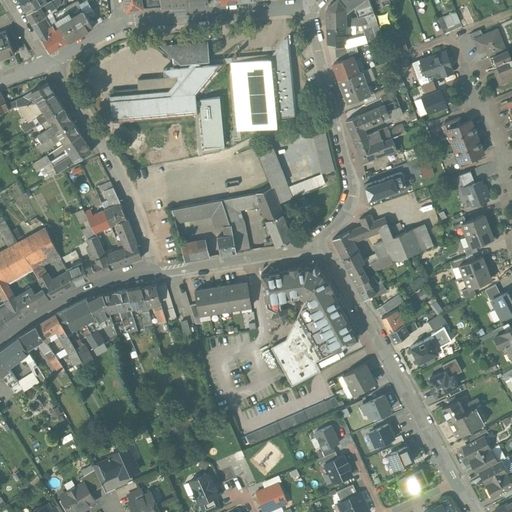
[(28,0),(22,4),(20,5),(25,14),(46,3),(44,0),(28,0)]
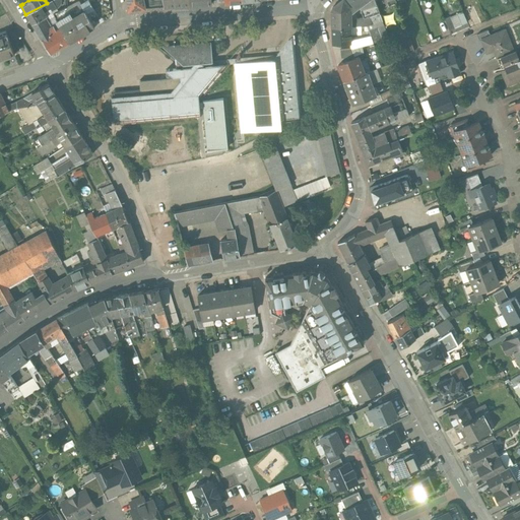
[(56,0),(55,0),(48,4),(50,7),(52,11),(62,6),(60,1),(58,2),(56,0)]
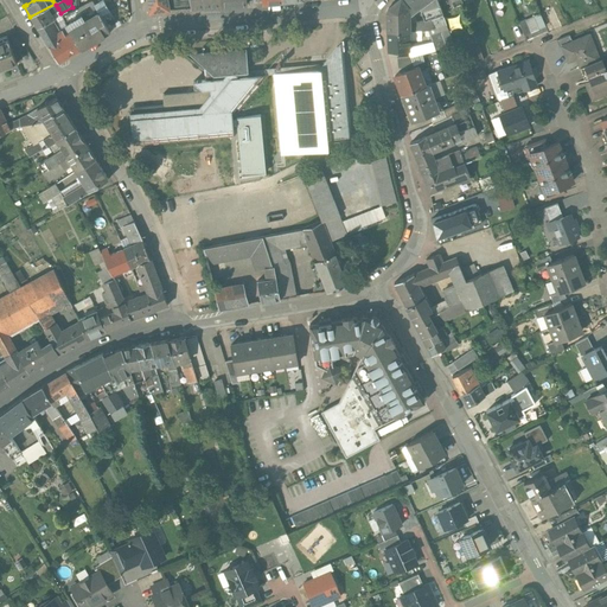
[(148,0),(151,13),(168,10),(176,10),(174,0),(148,0)]
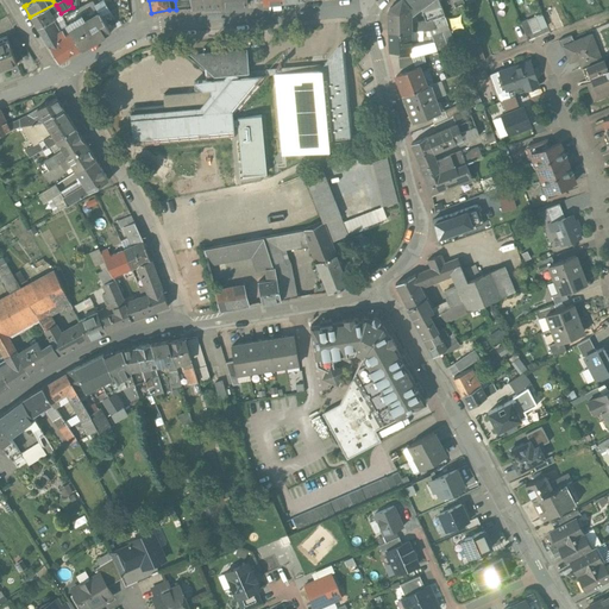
[(389,31),(410,31),(410,22),(409,7),(403,0),(400,0),(390,8),(388,12),(389,31)]
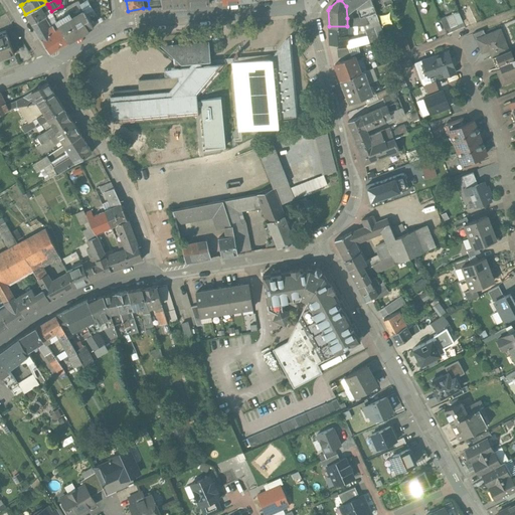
[(376,14),(370,0),(361,0),(356,3),(361,17),(361,19),(366,18),(376,14)]
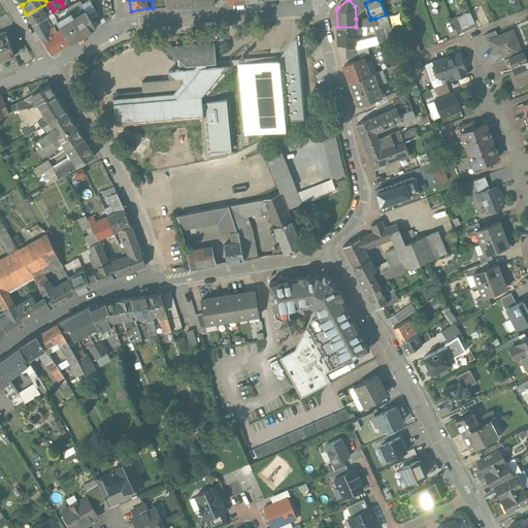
[(73,17),(74,19),(86,11),(79,1),(54,13),(58,20),(70,12),(73,17)]
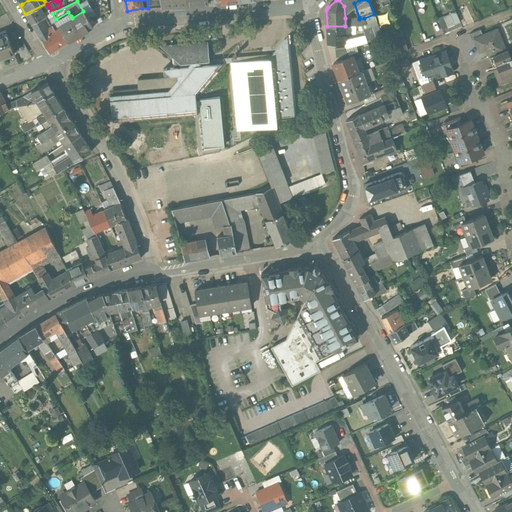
[(46,3),(25,14),(33,27),(44,21),(43,19),(46,18),(41,10),(43,9),(44,11),(49,7),(47,4),(46,3)]
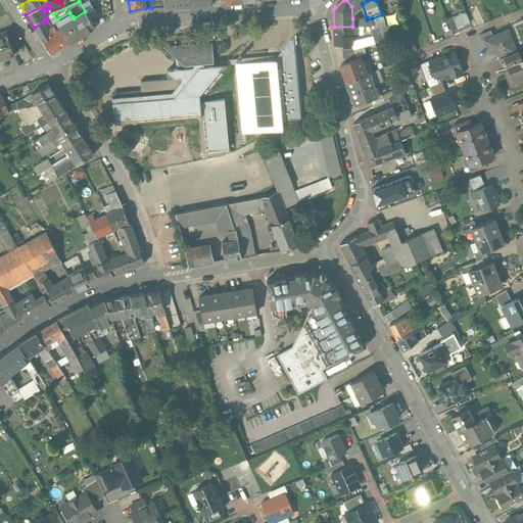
[(61,30),(69,43),(95,28),(86,11),(85,11),(74,18),(73,16),(65,20),(66,22),(59,27),(61,30)]
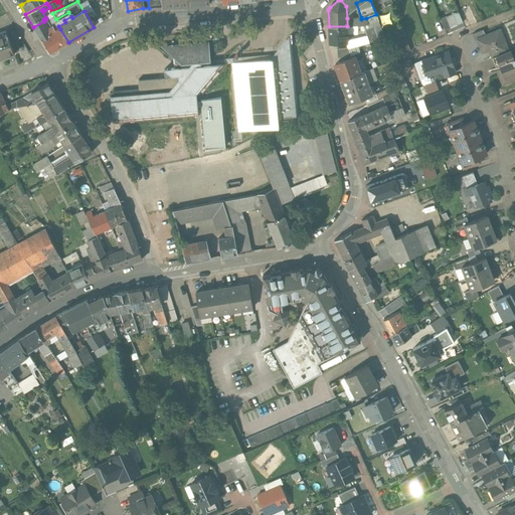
[(458,12),(453,14),(458,25),(463,23),(458,12)]
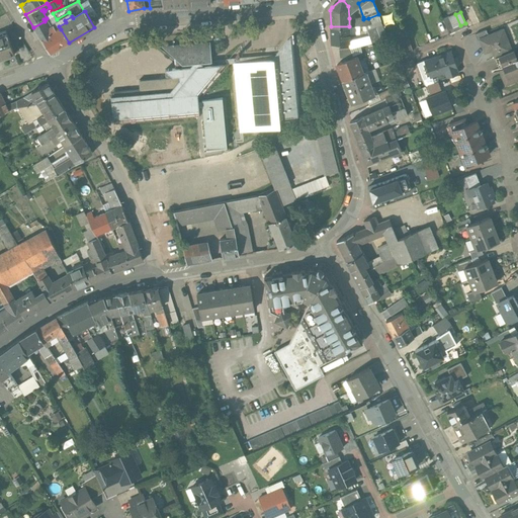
[(363,17),(349,18),(349,26),(365,25),(363,19),(363,17)]
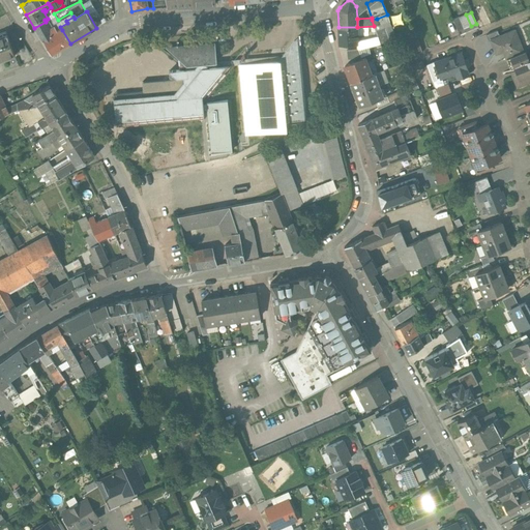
[(458,31),(464,29),(459,18),(453,20),(458,31)]
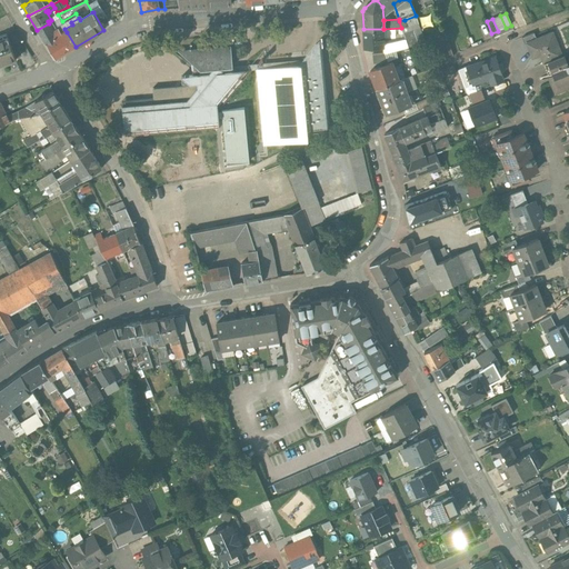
[(52,30),(49,23),(37,30),(41,37),(52,30)]
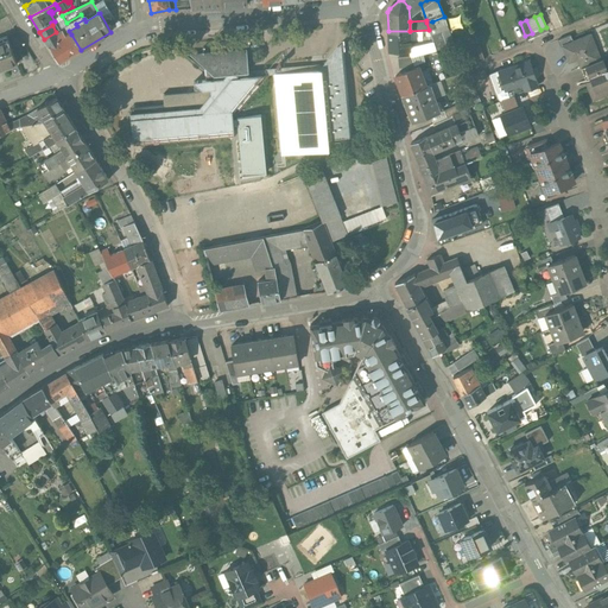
[(388,51),(411,50),(410,31),(388,31),(388,51)]
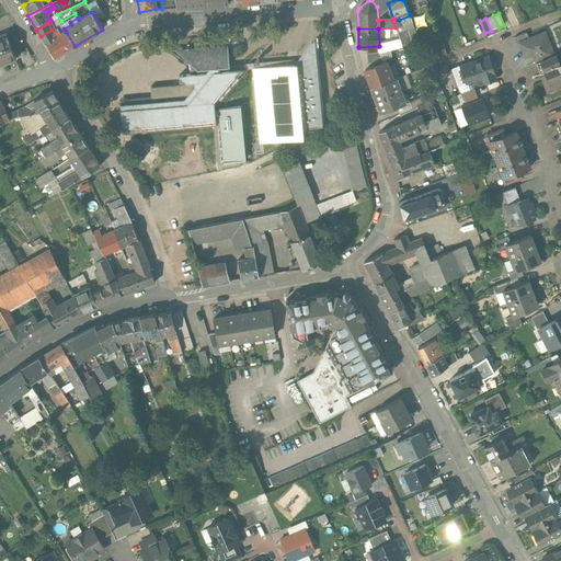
[(58,30),(42,38),(54,58),(75,46),(66,32),(61,34),(58,30)]
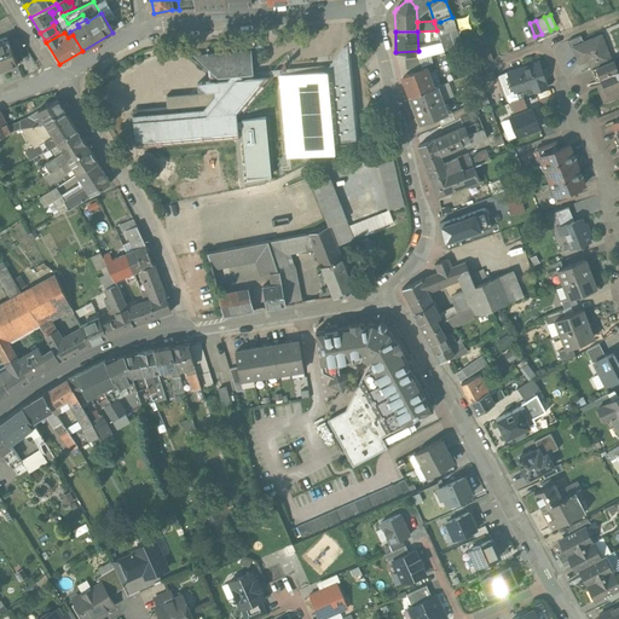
[(579,63),(588,61),(591,69),(611,62),(601,35),(572,47),(579,63)]
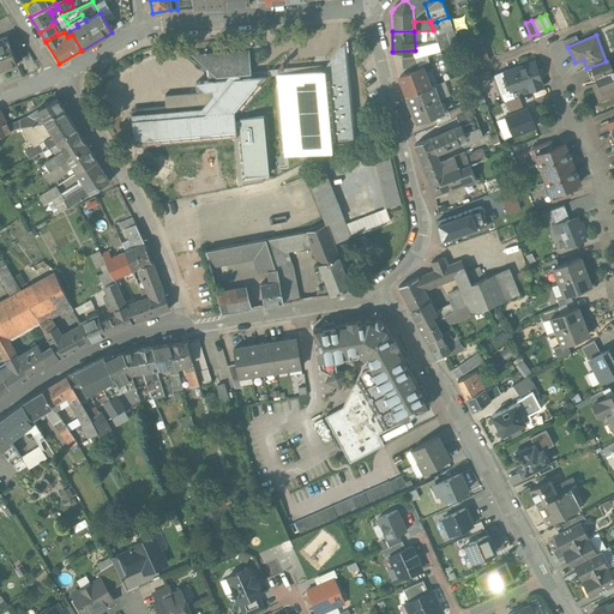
[(0,43),(0,72),(17,66),(8,41),(0,43)]
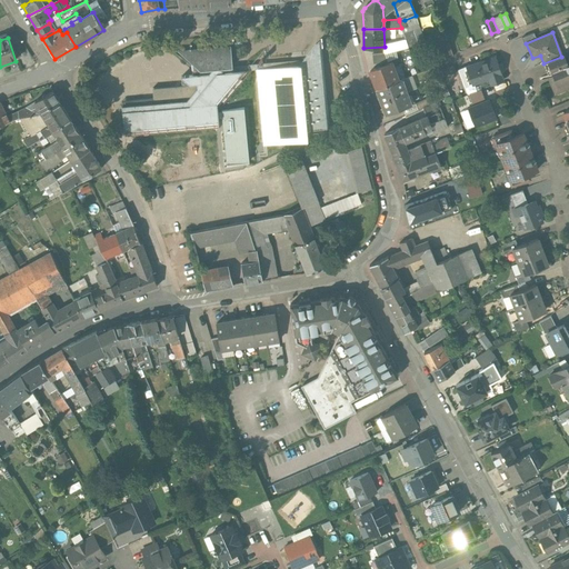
[(299,66),(258,69),(266,145),(278,143),(289,142),(307,141),(307,131),(329,129),(321,43),(315,43),(305,59),(303,59),(303,60),(299,66)]
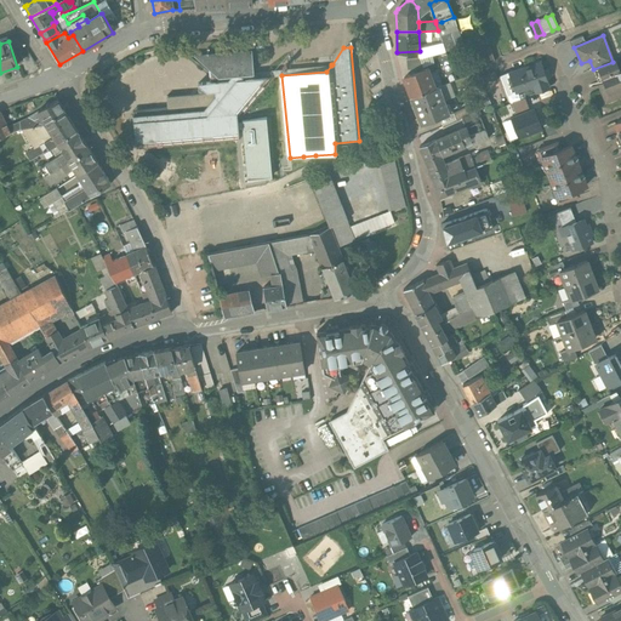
[(198,84),(206,91),(206,93),(166,97),(167,109),(134,112),(137,148),(239,140),(238,131),(238,123),(237,113),(241,113),(244,110),(245,112),(266,86),(266,77),(255,78),(254,73),(252,52),(200,57),(200,61),(217,77),(218,81),(198,84)]
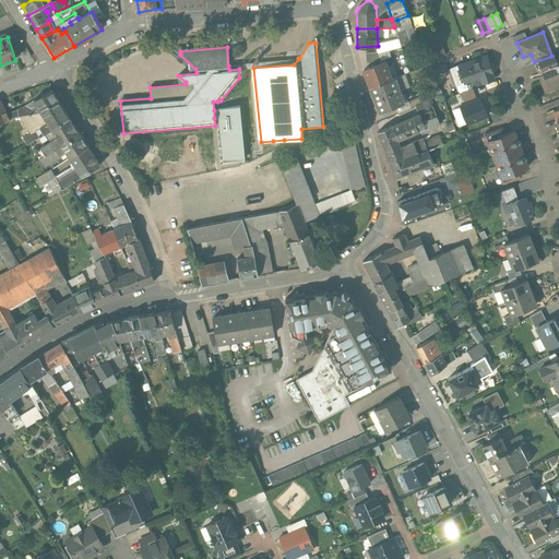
[(381,60),(378,52),(377,52),(366,54),(366,61),(381,60)]
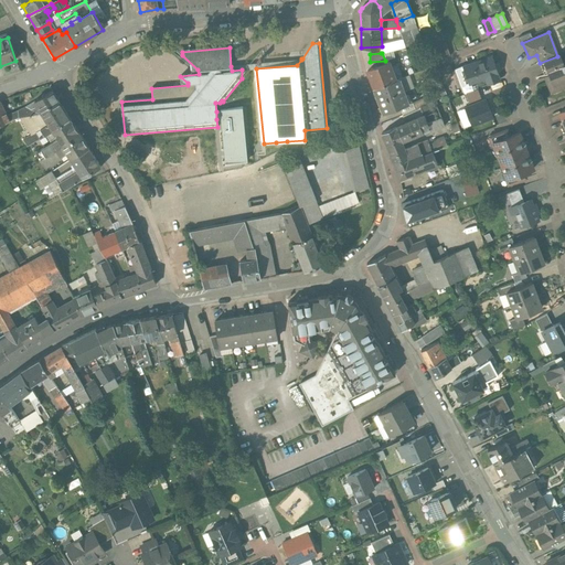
[(487,84),(500,80),(491,55),(462,66),(469,84),(484,78),(487,84)]
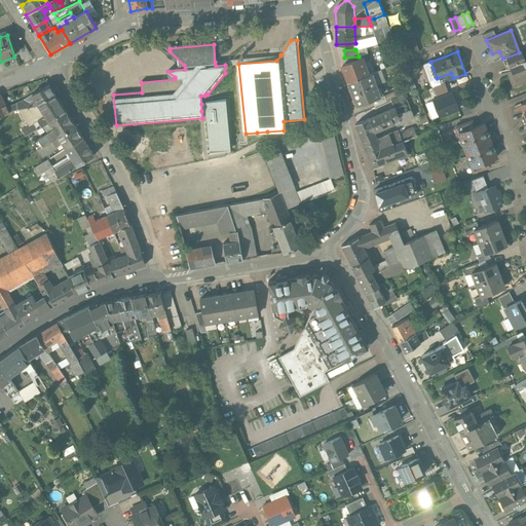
[(521,51),(519,52),(502,59),(508,71),(512,70),(517,82),(525,78),(525,55),(524,57),(521,51)]
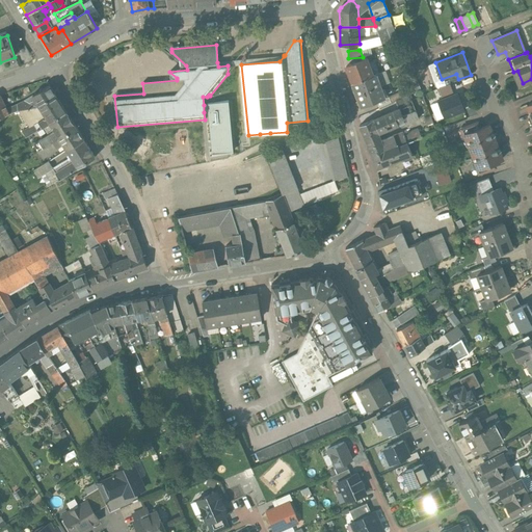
[(280,61),(284,56),(217,62),(218,67),(228,65),(241,64),(280,61)]
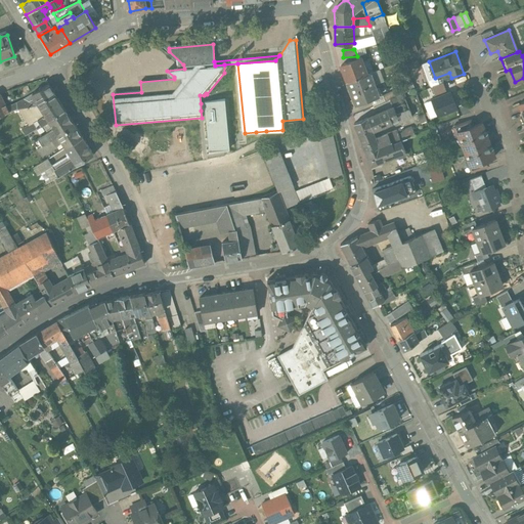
[(367,75),(361,58),(341,66),(347,82),(367,75)]
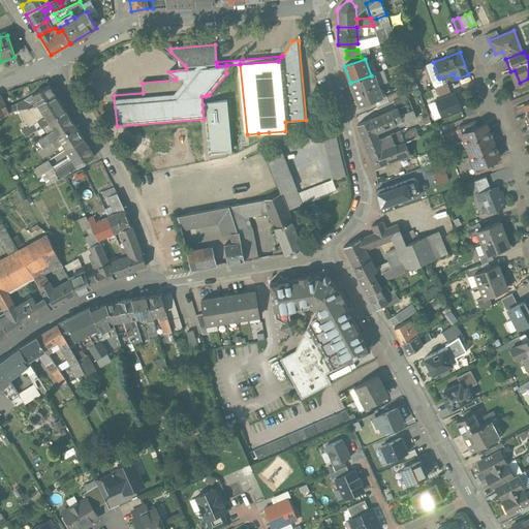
[(412,69),(424,65),(422,60),(410,64),(412,69)]
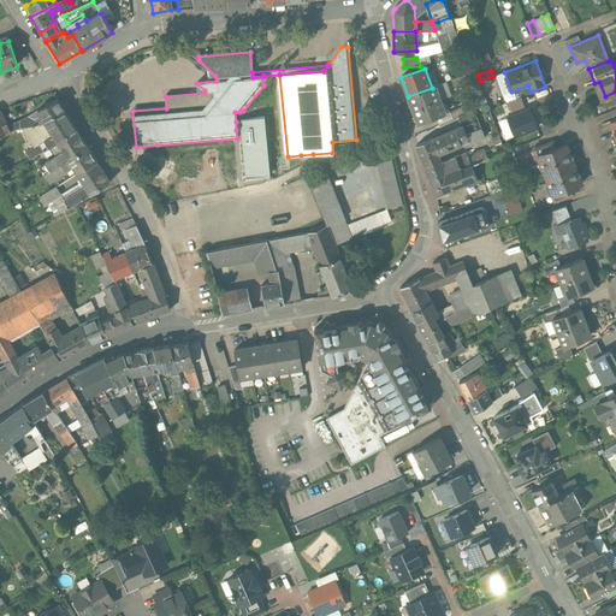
[(434,87),(432,88),(408,96),(413,111),(440,100),(434,87)]
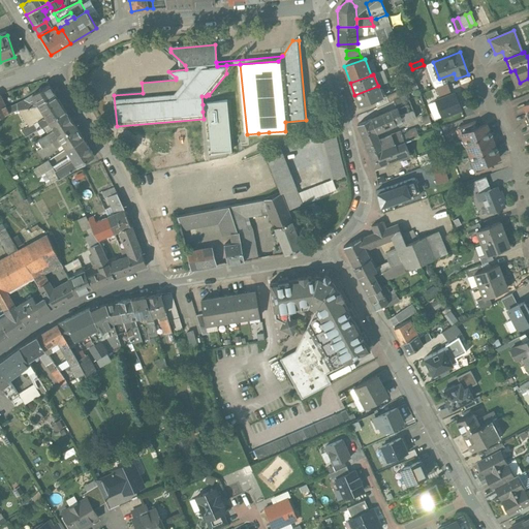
[(413,76),(407,79),(412,92),(418,89),(413,76)]
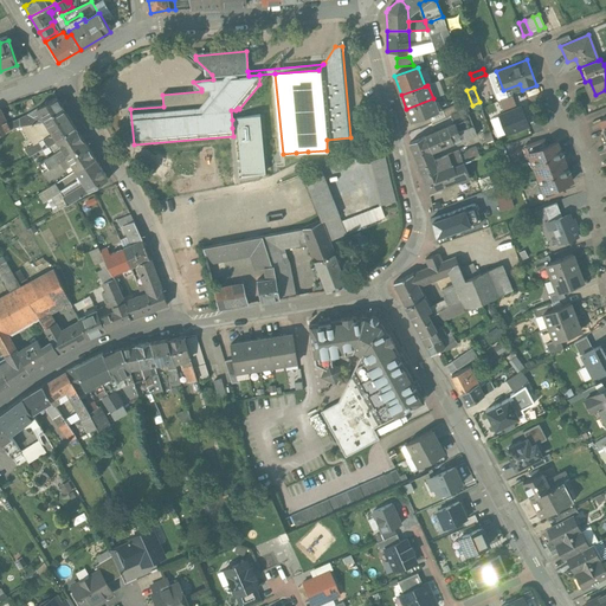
[(504,114),(517,109),(513,96),(500,101),(504,114)]
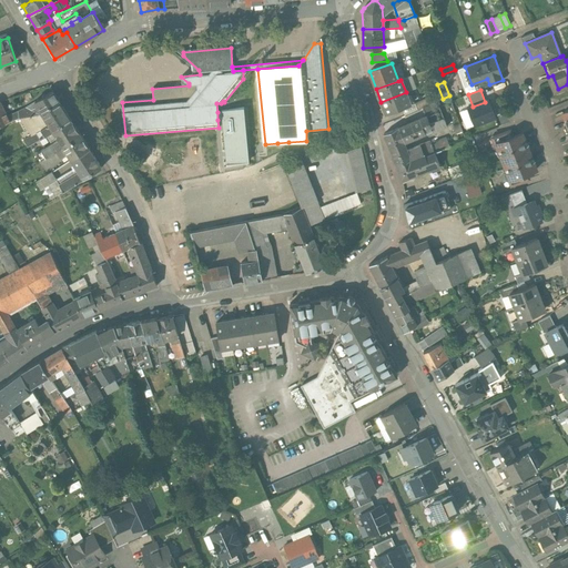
[(38,107),(42,113),(46,119),(63,108),(52,91),(36,102),(38,107)]
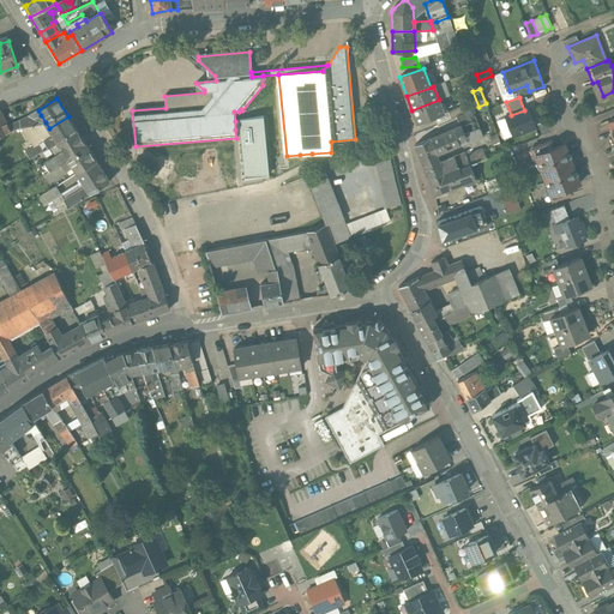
[(444,114),(439,100),(411,110),(417,124),(444,114)]
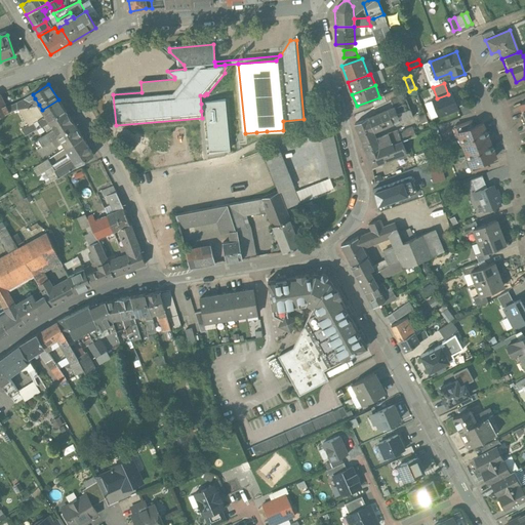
[(390,99),(397,96),(394,91),(384,96),(386,102),(390,99)]
